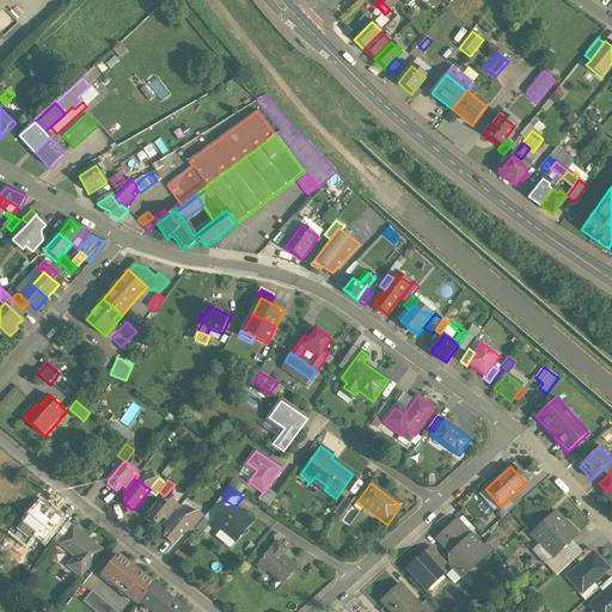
[(276,495),(267,488),(263,493),(258,500),(268,507),(276,495)]
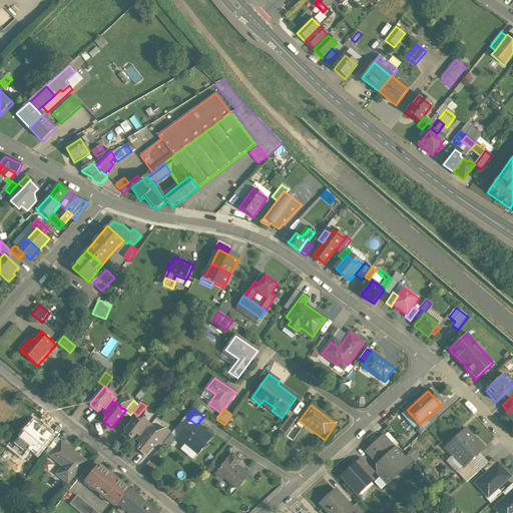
[(138,415),(137,416),(124,432),(124,434),(130,439),(132,439),(136,434),(140,437),(146,430),(150,426),(146,423),(146,422),(144,420),(143,420),(142,420),(140,419),(141,419),(141,417),(138,415)]
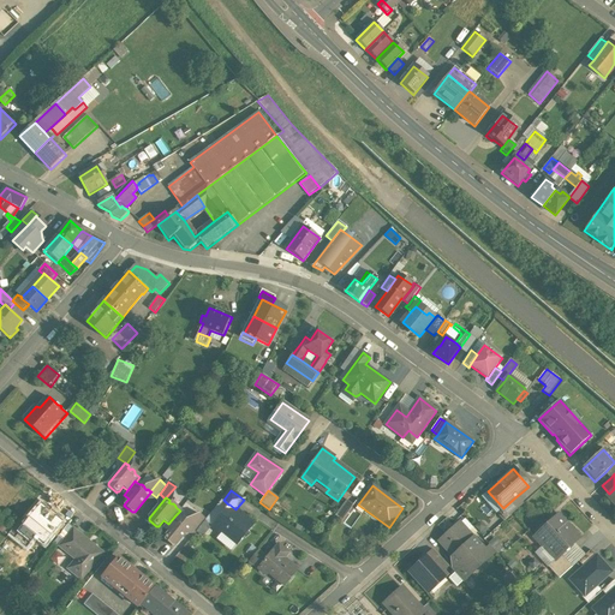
[(515,497),(503,508),(499,512),(506,520),(523,505),(515,497)]
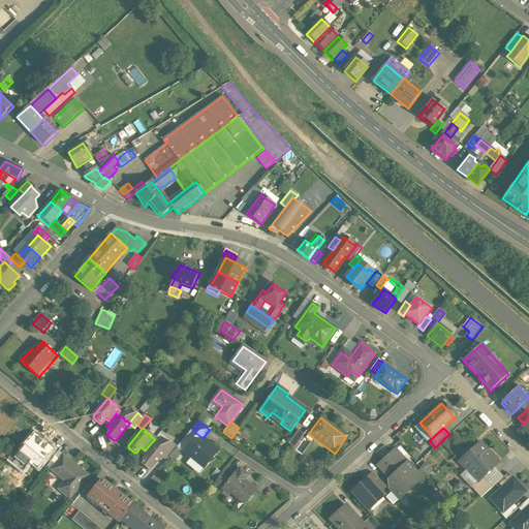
[(304,435),(298,431),(287,444),(293,449),(304,435)]
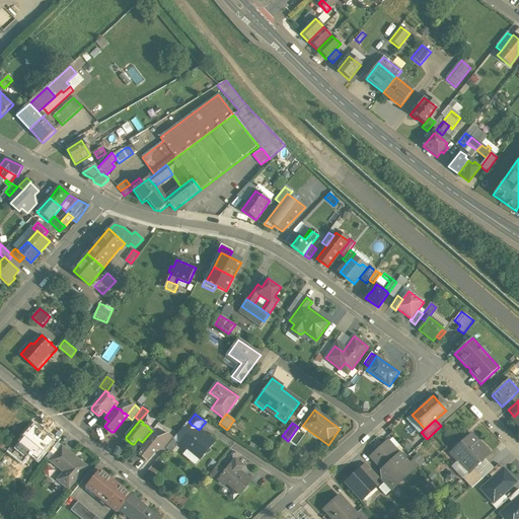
[(199,430),(194,426),(193,426),(178,444),(186,450),(189,446),(202,457),(214,443),(199,430)]
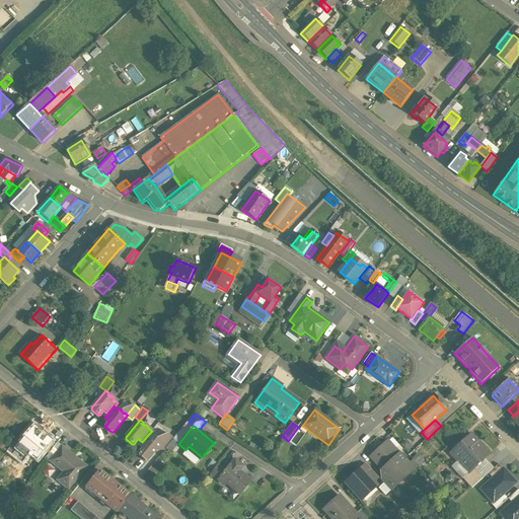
[(41,433),(33,428),(24,439),(24,440),(32,447),(31,449),(40,456),(47,447),(46,446),(52,439),(42,431),(41,433)]
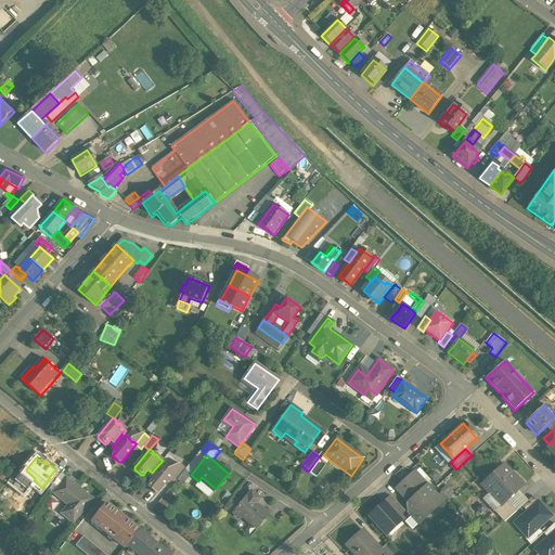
[(180,464),(171,474),(172,475),(171,476),(177,480),(186,469),(180,464)]
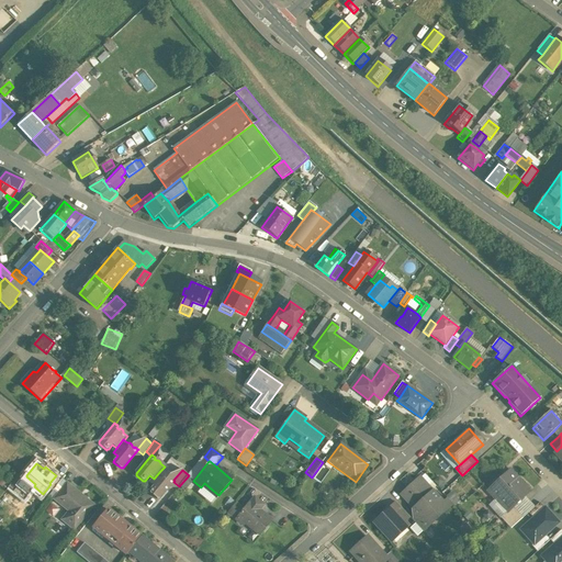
[(530,492),(510,470),(487,491),(507,512),(507,513),(513,507),(530,492)]
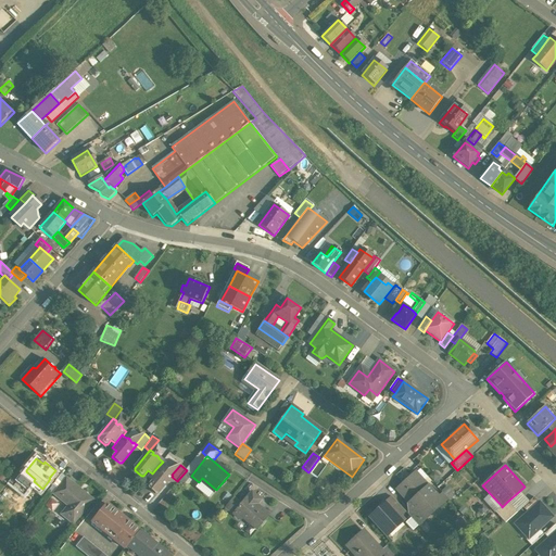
[(22,466),(12,478),(16,482),(26,471),(26,470),(22,466)]
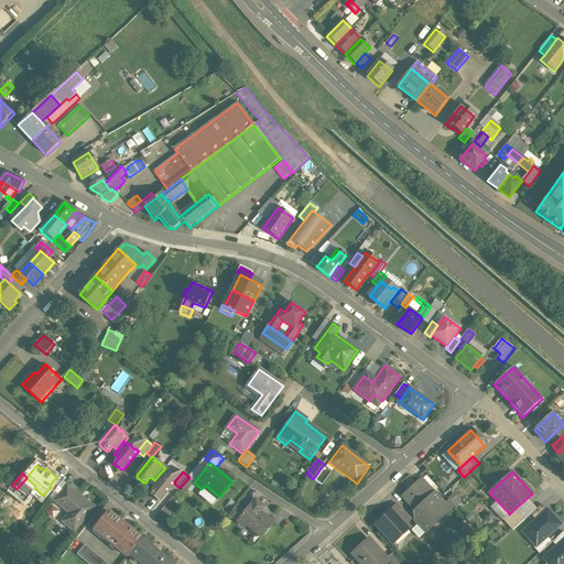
[(161,473),(154,480),(150,485),(154,489),(151,494),(151,496),(158,501),(160,501),(174,484),(175,483),(174,481),(172,480),(171,480),(171,481),(169,479),(170,479),(169,478),(169,477),(166,475),(166,476),(165,476),(161,473)]
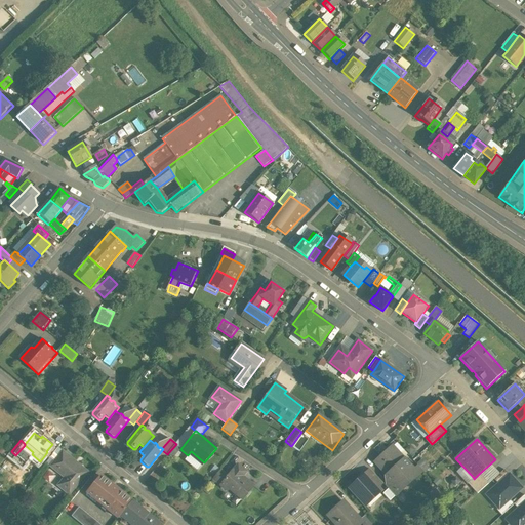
[(392,446),(375,462),(387,475),(404,459),(392,446)]
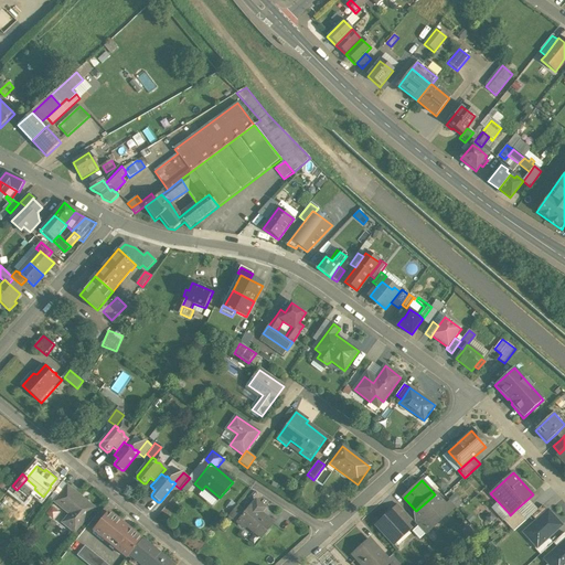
[(63,482),(54,492),(60,497),(68,487),(63,482)]
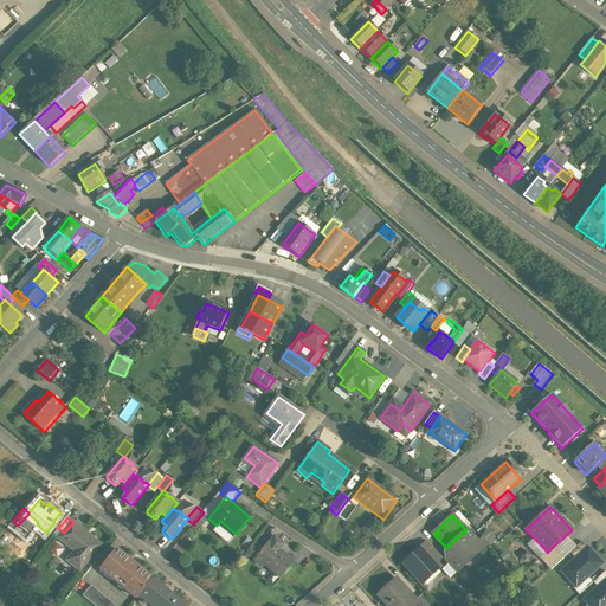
[(102,545),(73,522),(64,533),(60,539),(78,553),(71,562),(81,571),(102,545)]
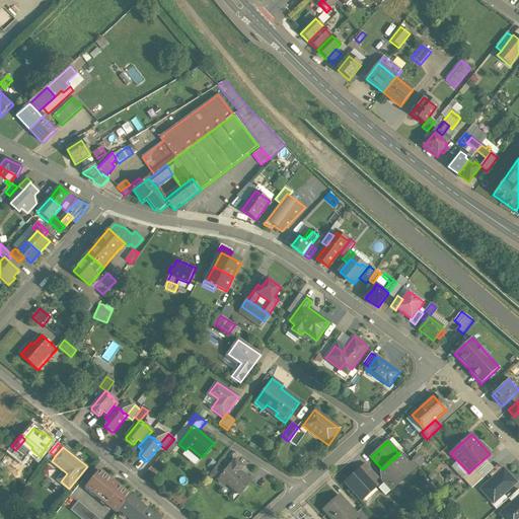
[(382,469),(381,471),(386,476),(391,483),(391,482),(410,465),(409,464),(399,454),(382,469)]
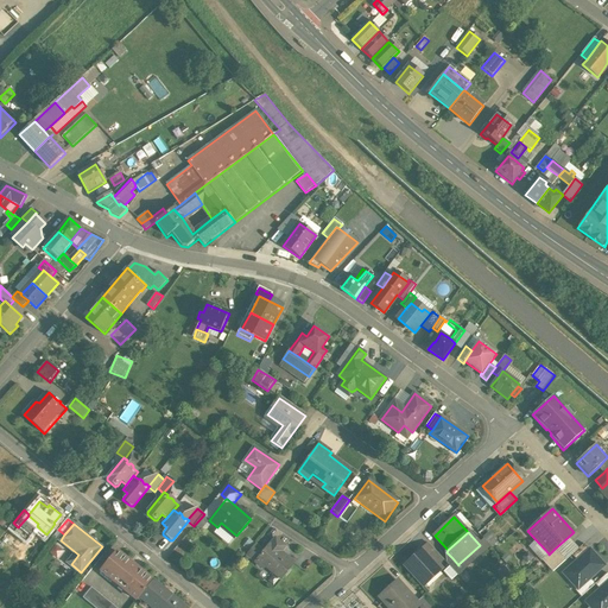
[(276,539),(271,545),(270,544),(264,551),(255,563),(264,570),(267,567),(283,578),(295,564),(280,553),(285,548),(276,539)]
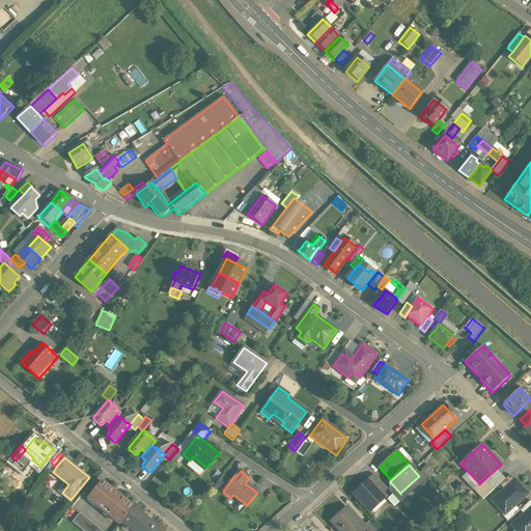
[(419,476),(400,493),(404,498),(427,476),(423,471),(418,475),(419,476)]
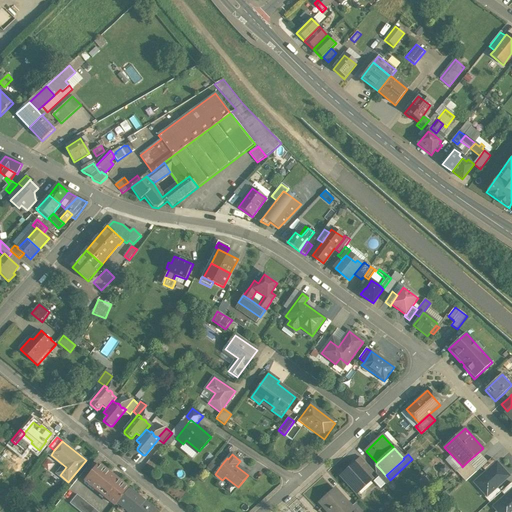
[(373,471),(361,458),(356,461),(368,475),(373,471)]
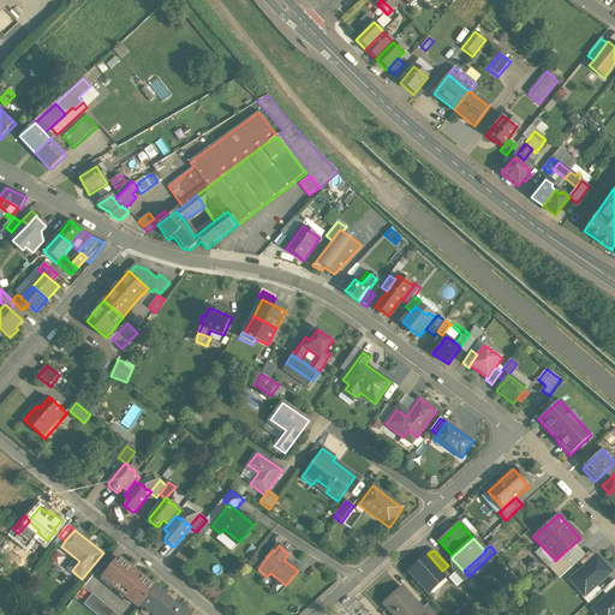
[(267,557),(258,551),(249,562),(258,569),(267,557)]
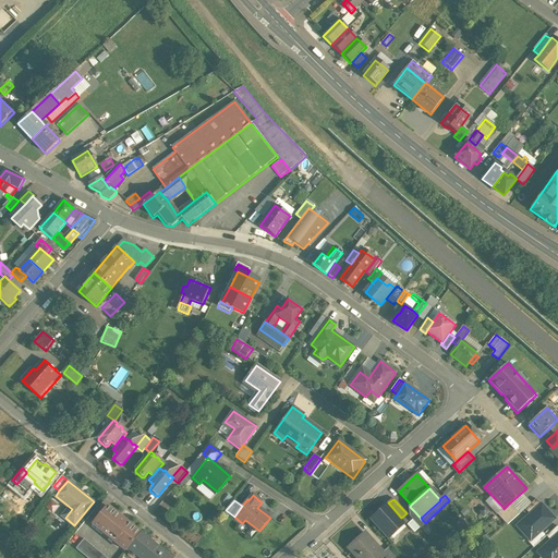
[(525,510),(530,516),(541,506),(536,500),(525,510)]
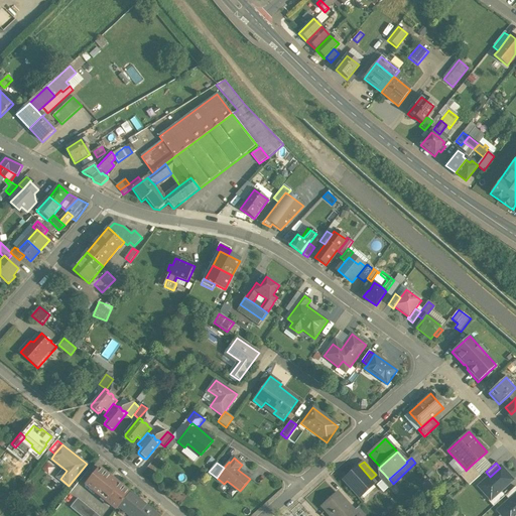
[(359,467),(345,480),(344,480),(343,480),(359,498),(360,497),(359,496),(374,483),(375,484),(375,483),(371,479),(359,465),(359,466),(359,467)]
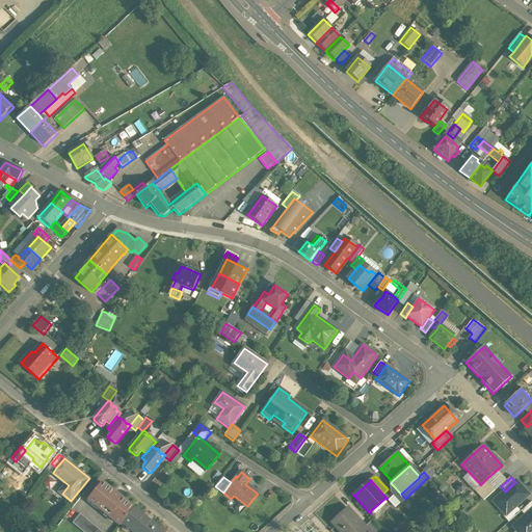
[(495,490),(485,480),(480,485),(480,484),(474,490),(483,501),(495,490)]
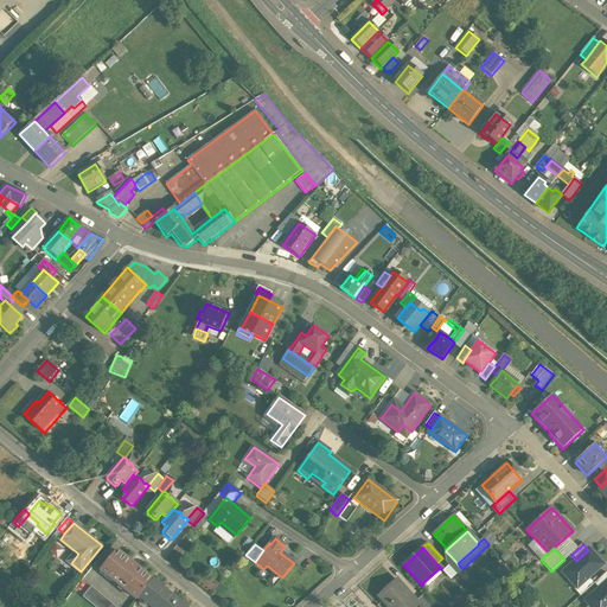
[(133,562),(117,549),(102,569),(139,599),(140,598),(154,580),(139,567),(140,567),(134,561),(133,562)]
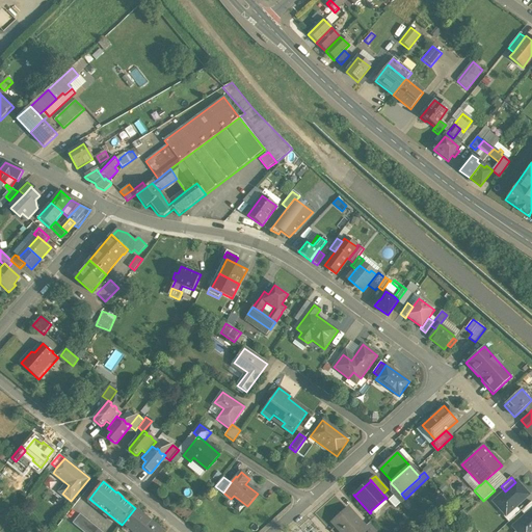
[(529,496),(516,482),(515,482),(505,491),(494,502),(506,515),(515,506),(529,496)]
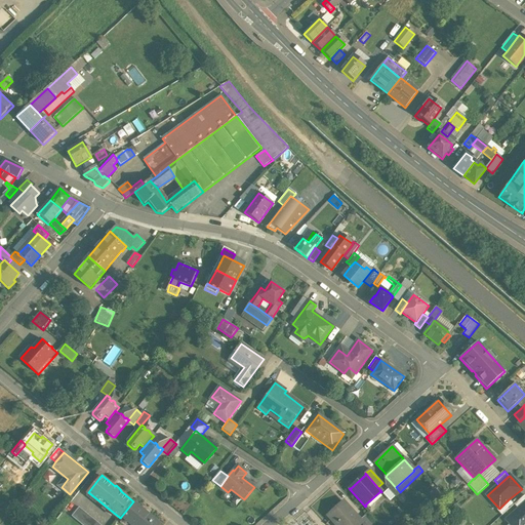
[(391,482),(386,486),(395,496),(400,492),(396,487),(396,488),(391,482)]
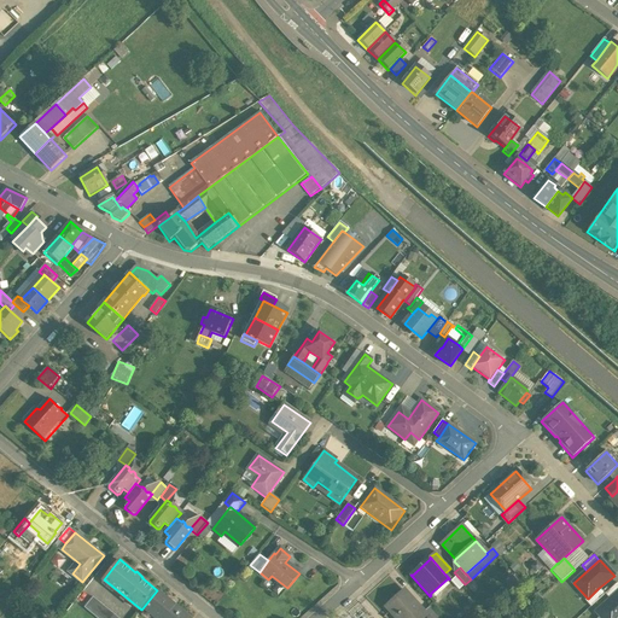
[(605,595),(610,600),(617,592),(617,584),(605,595)]
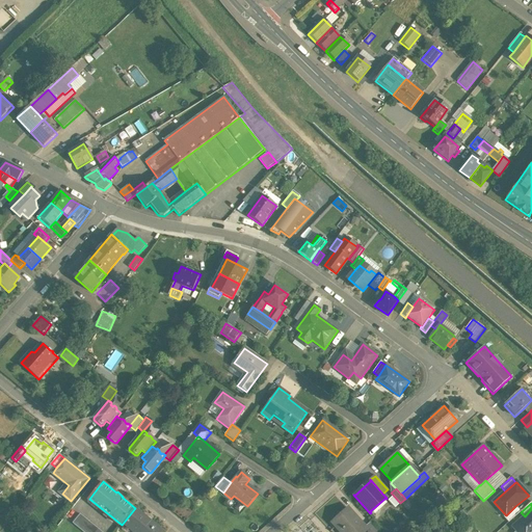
[(508,523),(521,512),(515,506),(506,515),(503,517),(508,523)]
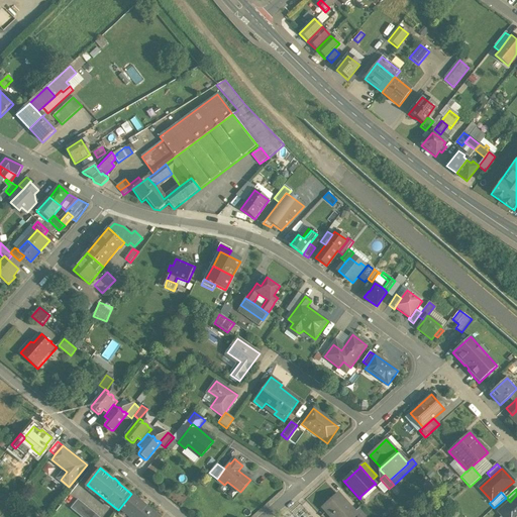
[(160,516),(132,494),(131,494),(119,509),(128,516),(160,516)]
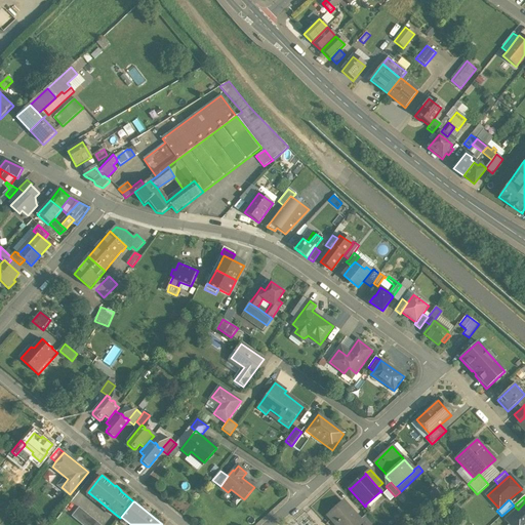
[(361,520),(344,501),(328,516),(336,524),(360,524),(362,523),(363,523),(361,520)]
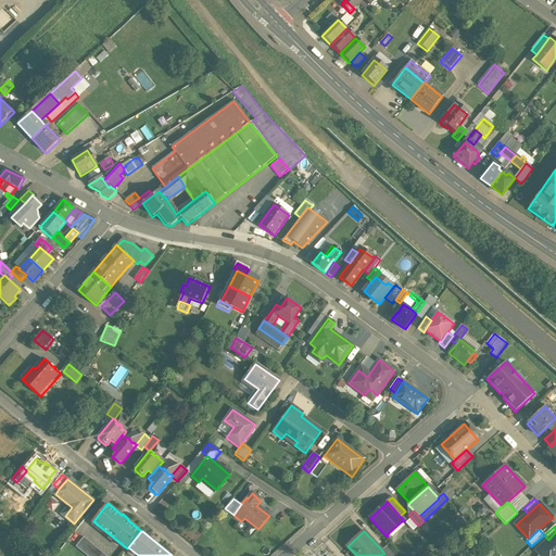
[(555,555),(555,532),(548,540),(535,552),(540,555),(555,555)]
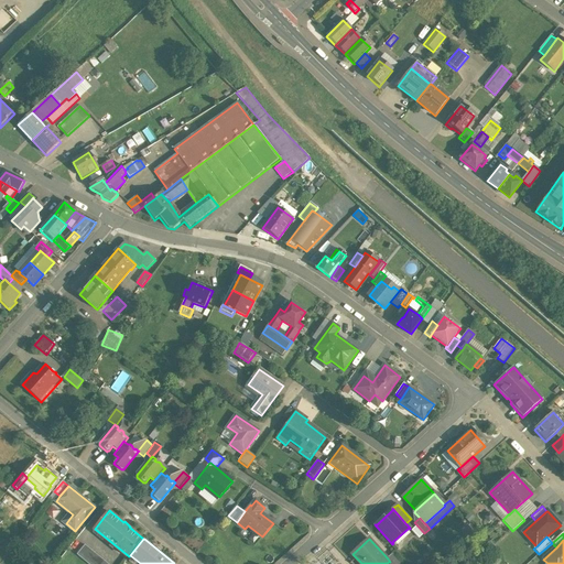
[(110,563),(86,544),(77,554),(88,563),(110,563)]
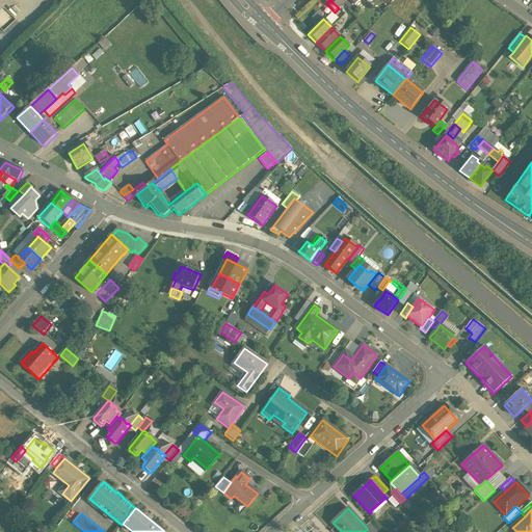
[(378,531),(371,523),(366,527),(368,530),(367,530),(369,531),(378,531)]
